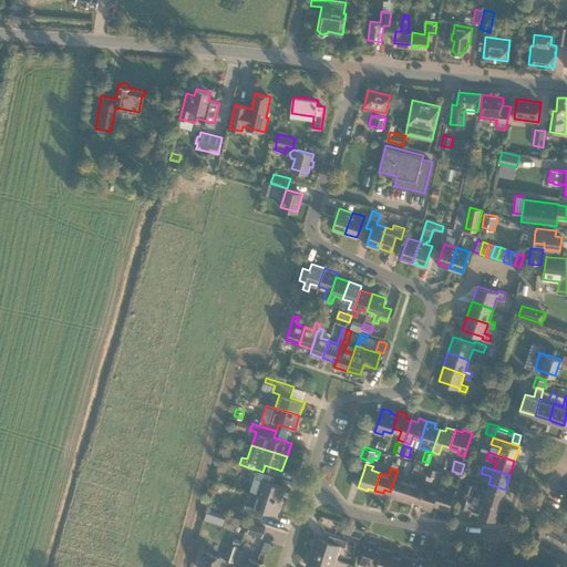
[(257,470),(255,476),(260,478),(261,478),(257,493),(281,501),(286,486),(269,481),(271,474),(263,472),(257,470)]
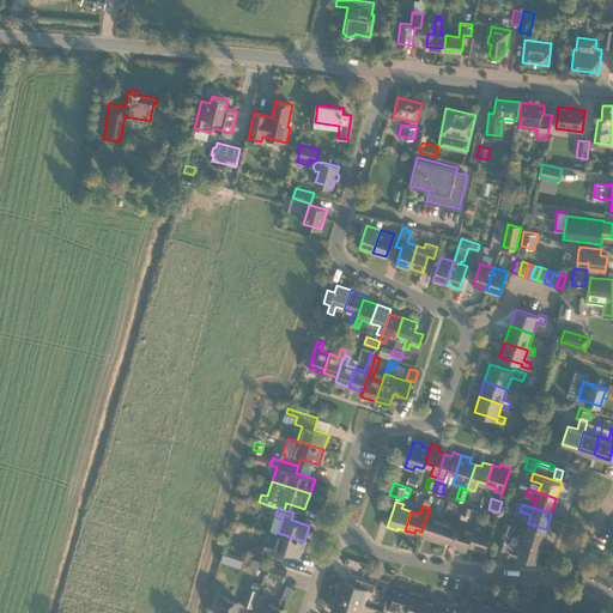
[(430,508),(422,532),(428,533),(426,538),(436,540),(442,522),(434,519),(437,509),(434,509),(434,508),(432,508),(431,508),(430,508)]
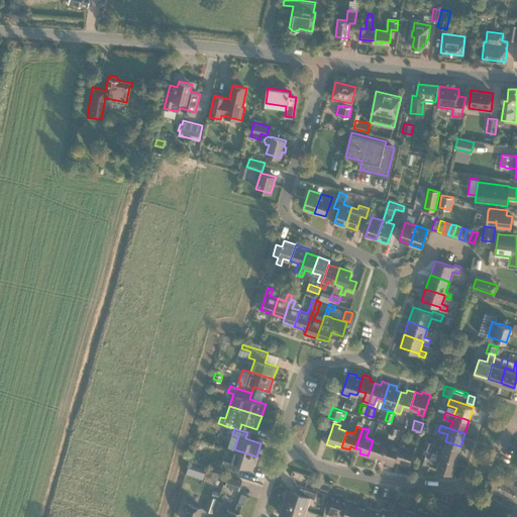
[(380,442),(373,440),(368,455),(376,458),(377,455),(382,456),(389,436),(383,434),(380,442)]
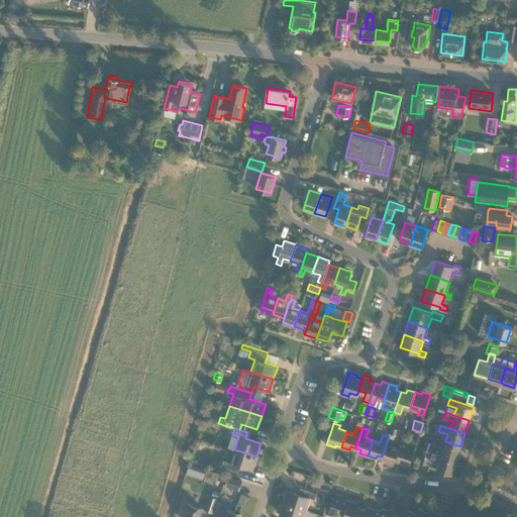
[(389,436),(382,456),(387,458),(386,460),(386,461),(394,464),(395,460),(399,448),(398,448),(392,446),(394,438),(389,436)]
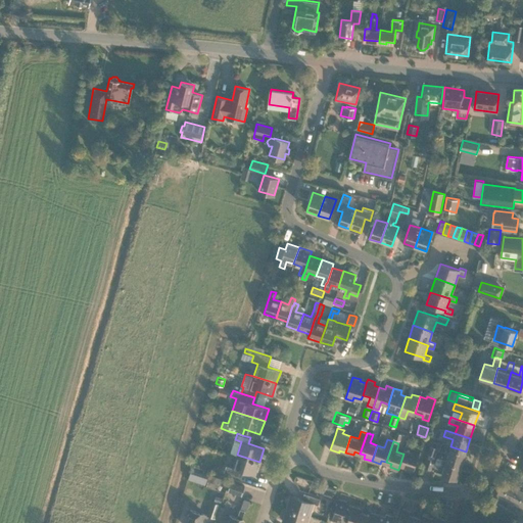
[(448,453),(446,460),(462,465),(466,452),(450,446),(441,443),(439,449),(448,453)]
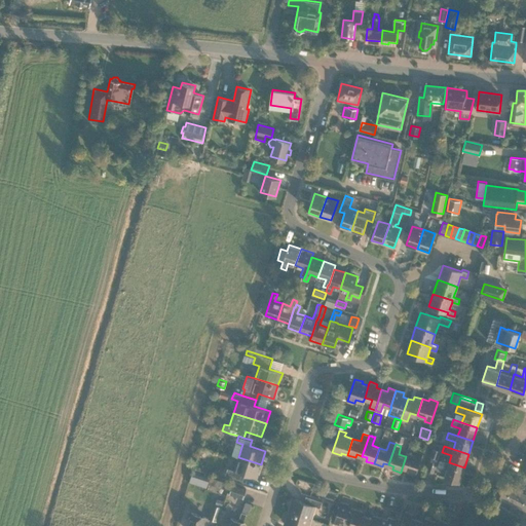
[(429,455),(438,458),(441,450),(433,448),(429,455)]
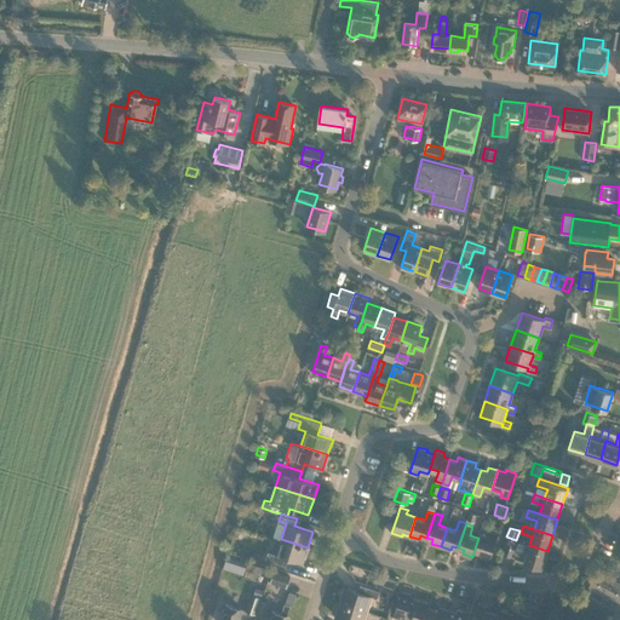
[(478,538),(474,552),(476,552),(481,555),(480,557),(489,561),(492,552),(498,534),(491,532),(489,537),(480,533),(477,538),(478,538)]
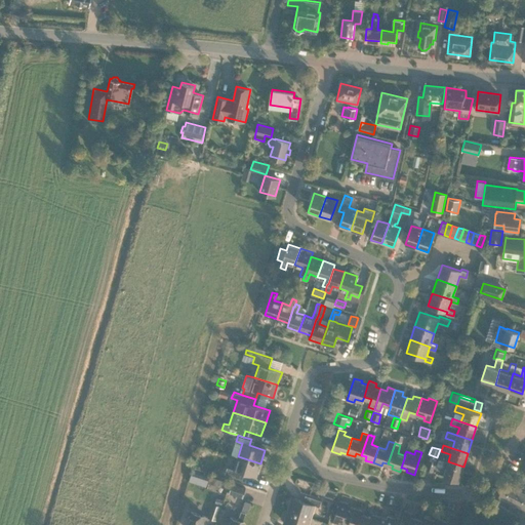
[(227,468),(226,473),(239,478),(241,472),(256,477),(259,468),(260,463),(238,456),(234,468),(234,469),(232,468),(228,467),(227,468)]
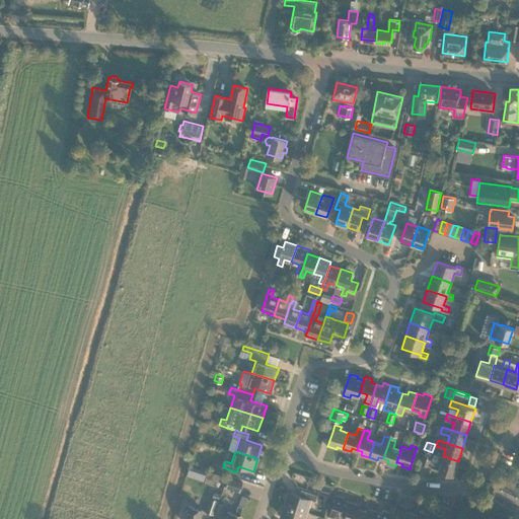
[(422,463),(428,465),(432,453),(426,451),(422,463)]
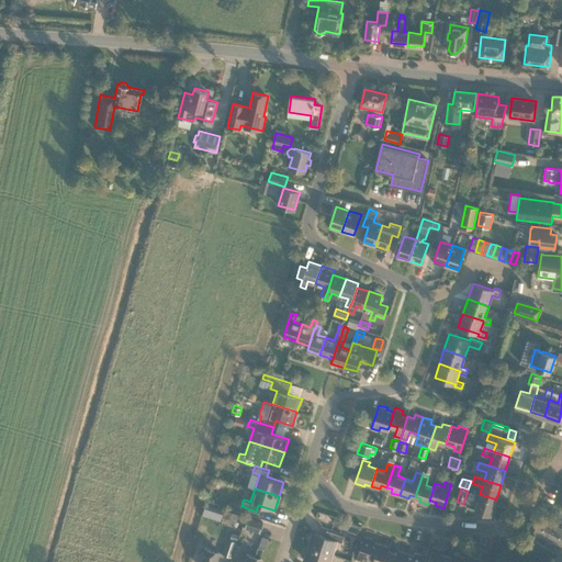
[(480,494),(470,491),(468,497),(478,501),(475,508),(492,514),(496,499),(480,494)]
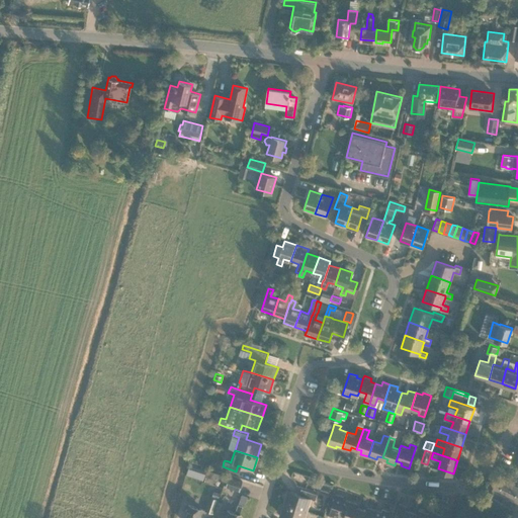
[(226,486),(240,491),(243,481),(229,477),(226,486)]
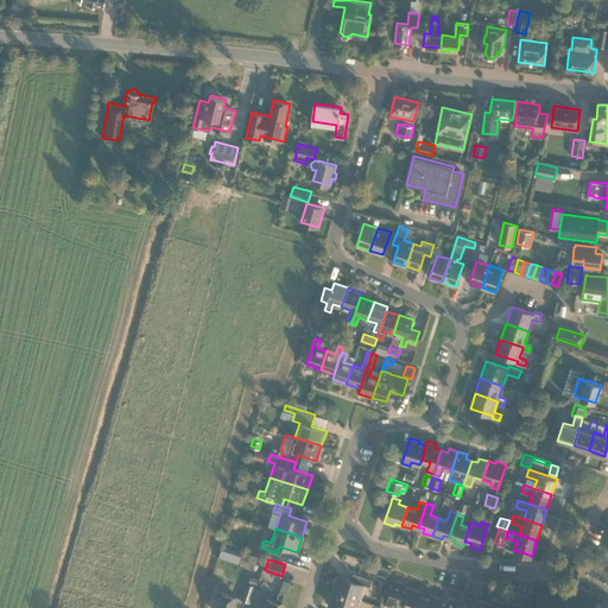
[(577,575),(595,583),(602,568),(584,559),(577,575)]
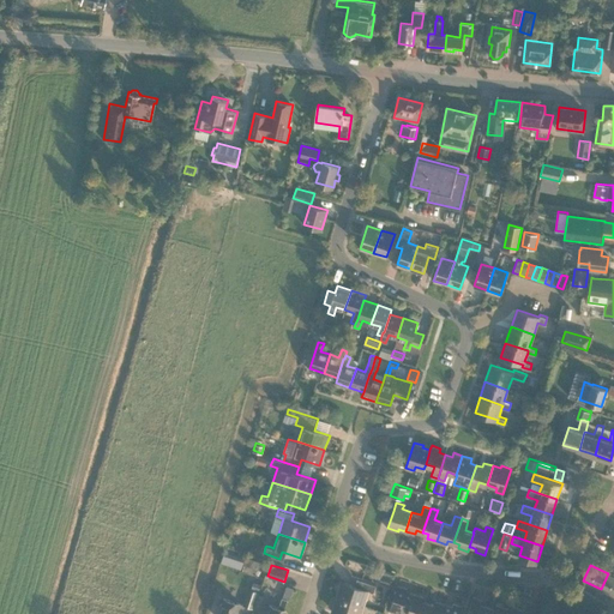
[(392,576),(383,573),(379,582),(389,585),(392,576)]
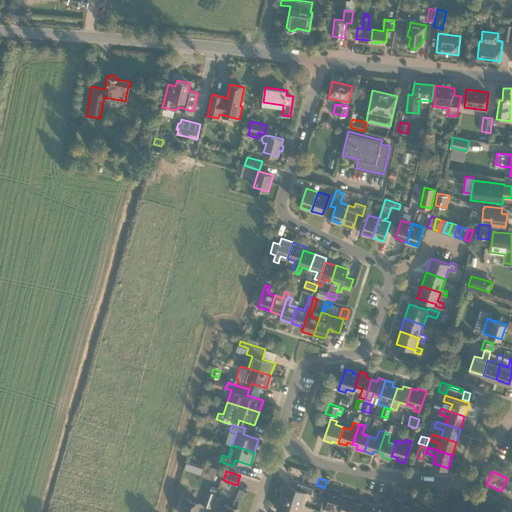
[(511,480),(507,478),(501,491),(511,495),(511,480)]
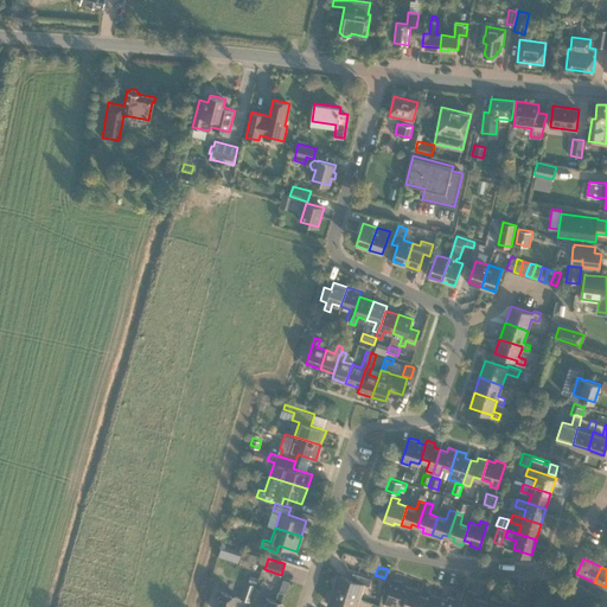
[(338,574),(333,589),(359,598),(364,583),(370,585),(371,579),(358,574),(356,580),(338,574)]
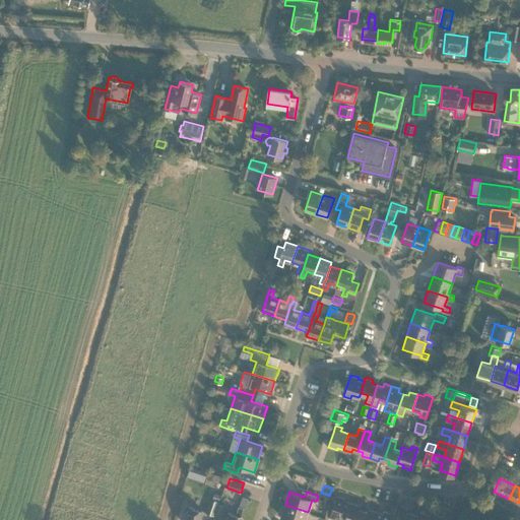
[(337,515),(345,518),(350,502),(344,500),(345,498),(337,495),(330,517),(336,519),(337,515)]
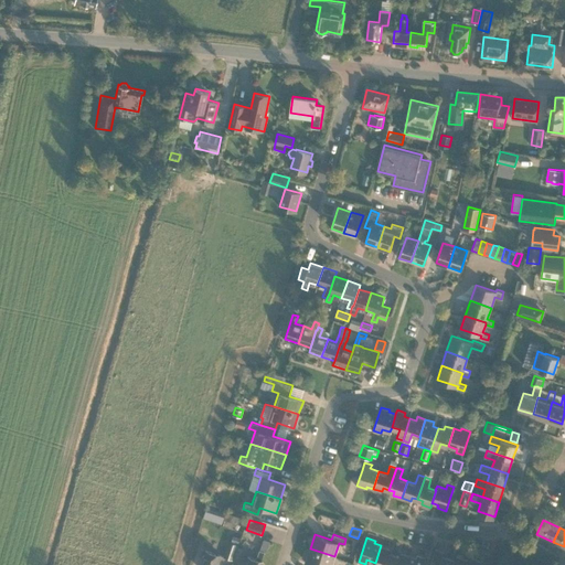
[(267,552),(270,541),(264,539),(259,550),(265,552),(267,552)]
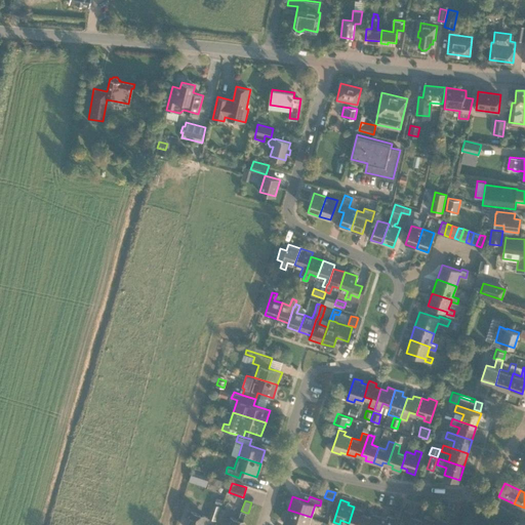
[(208,517),(216,520),(221,506),(212,503),(208,517)]
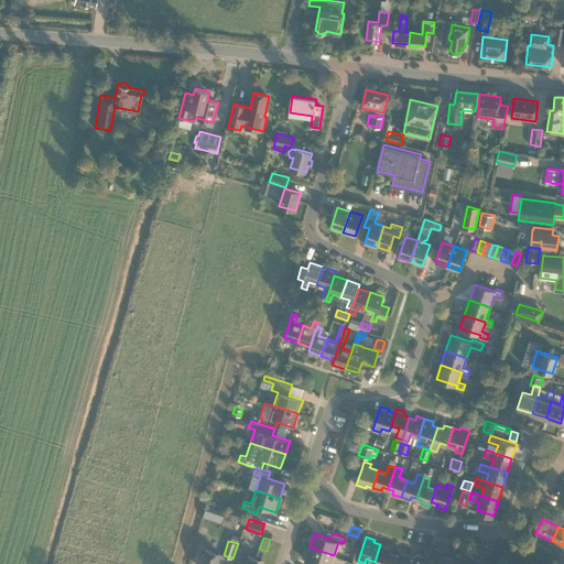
[(389,563),(393,553),(388,551),(389,548),(380,544),(375,562),(381,563),(389,563)]
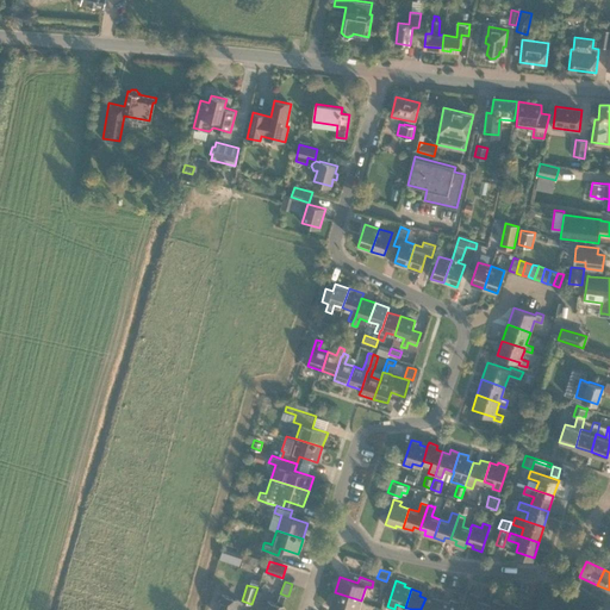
[(358,609),(361,601),(335,592),(330,607),(340,609),(358,609)]
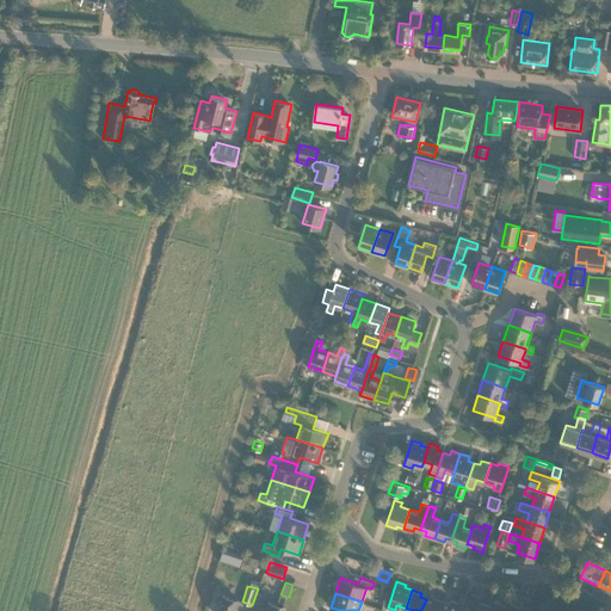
[(482,610),(486,603),(479,600),(481,596),(471,593),(464,610),(482,610)]
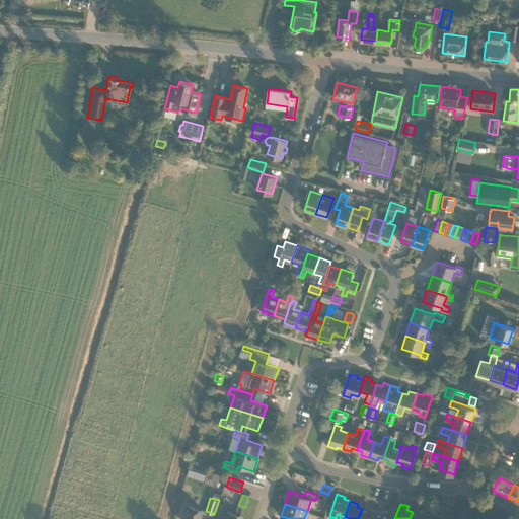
[(199,518),(203,509),(190,505),(184,518),(199,518)]
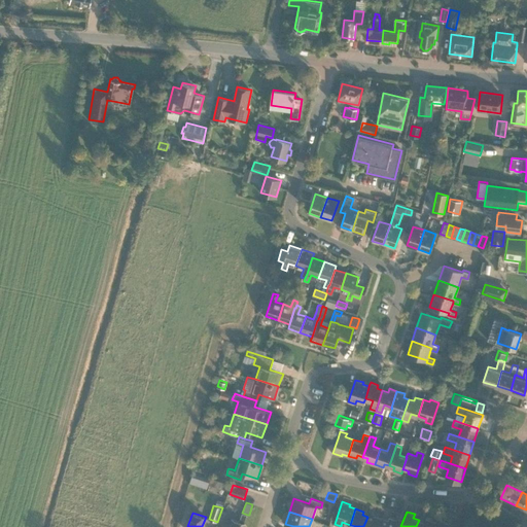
[(244,522),(247,515),(242,513),(240,521),(233,519),(229,526),(243,526),(245,523),(244,522)]
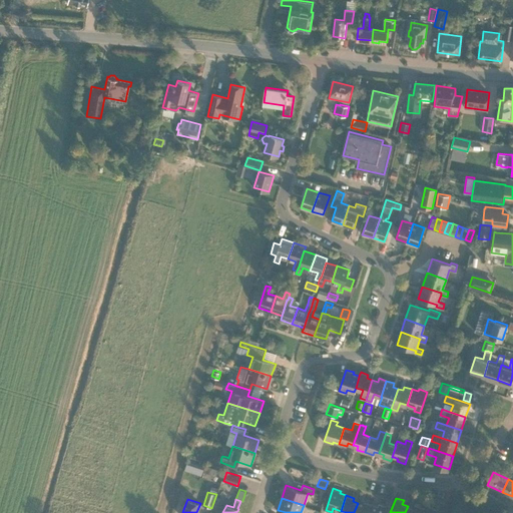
[(363,505),(358,503),(354,512),(369,512),(372,504),(365,501),(363,505)]
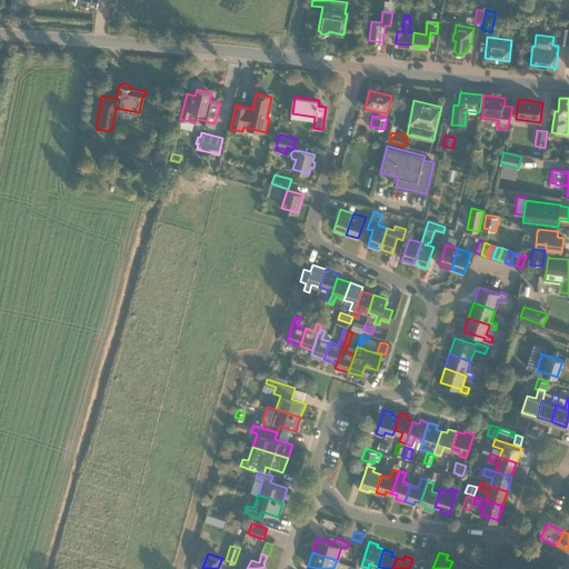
[(412,559),(409,568),(426,568),(429,561),(420,559),(419,561),(412,559)]
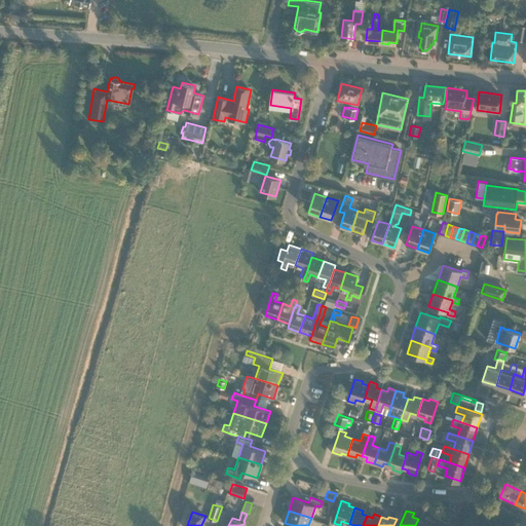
[(423,520),(418,519),(415,525),(429,525),(433,519),(424,517),(423,520)]
